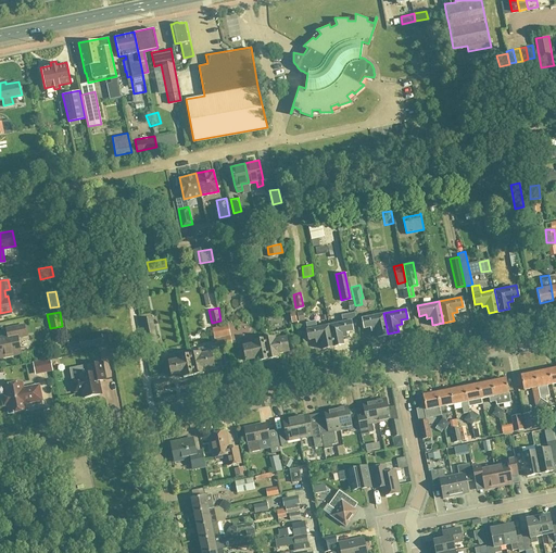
[(341,314),(342,321),(328,324),(332,346),(343,343),(341,336),(346,335),(345,331),(352,329),(350,319),(349,313),(341,314)]
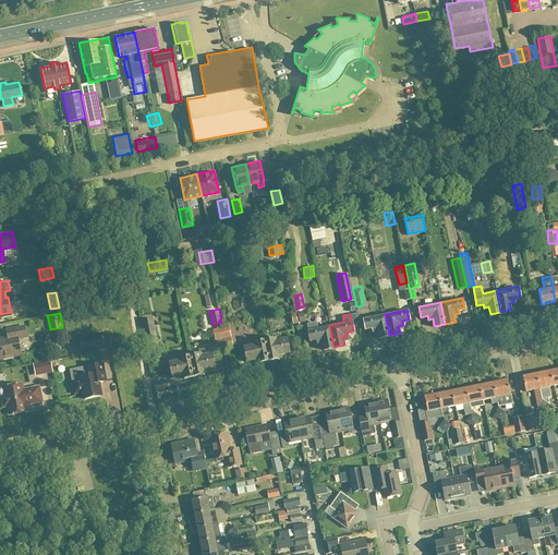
[(389,335),(385,314),(363,318),(365,328),(372,327),(373,332),(377,330),(379,337),(389,335)]
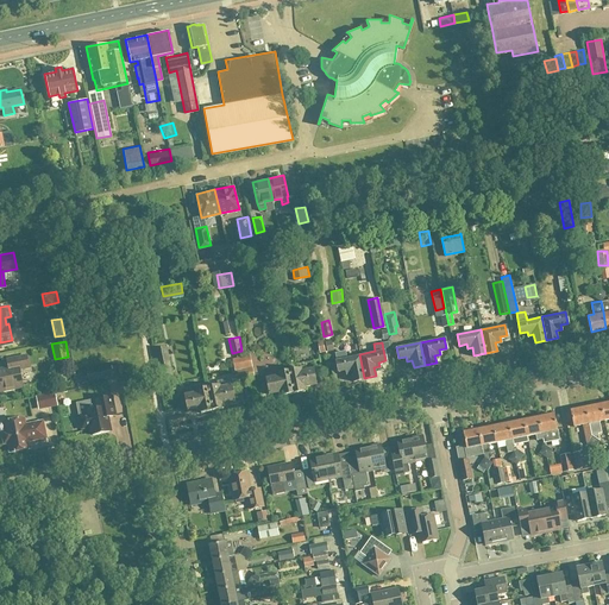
[(29,365),(26,354),(6,358),(8,366),(0,367),(0,389),(23,385),(19,367),(29,365)]
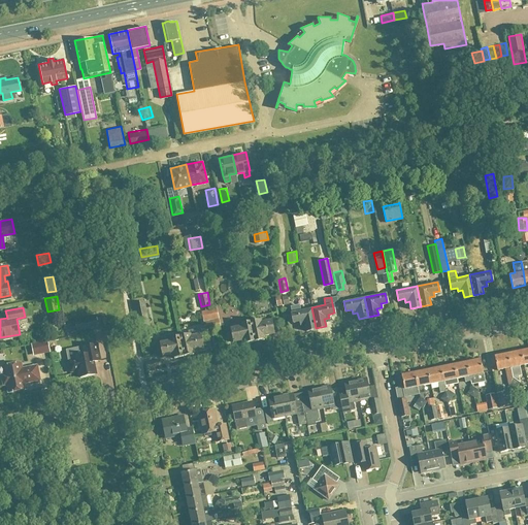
[(143,307),(135,309),(138,322),(146,320),(143,307)]
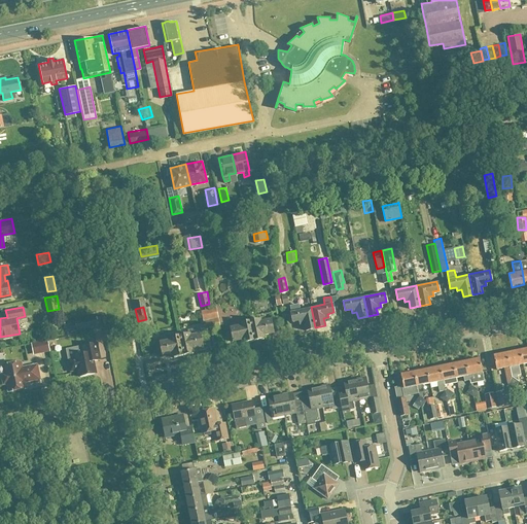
[(315,327),(311,307),(290,311),(292,320),(299,319),(300,323),(304,322),(305,329),(315,327)]
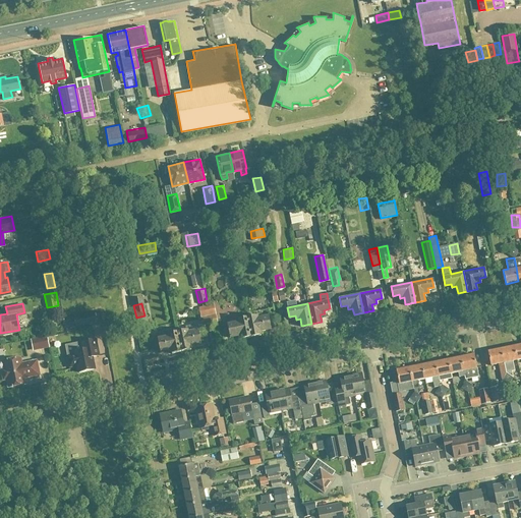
[(206,323),(211,321),(209,313),(210,313),(208,304),(198,306),(201,323),(205,322),(206,323)]
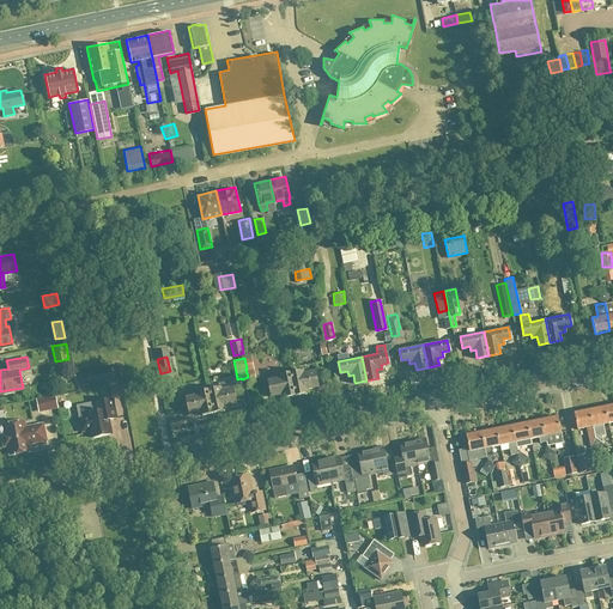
[(86,370),(89,382),(113,377),(110,365),(86,370)]
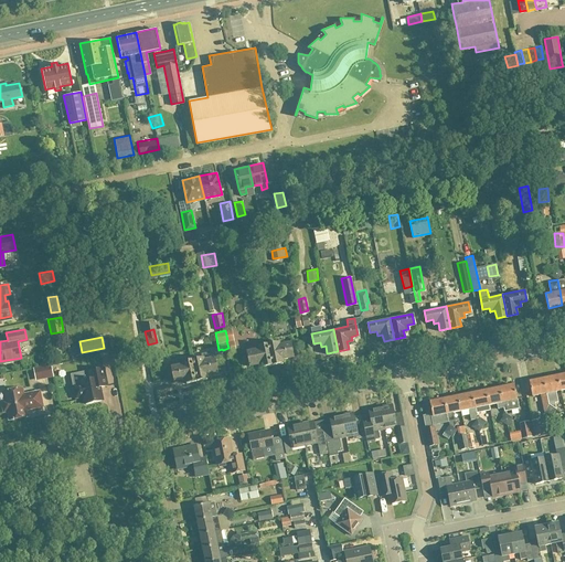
[(278,341),(267,343),(272,364),(283,362),(281,358),(294,356),(290,341),(279,343),(278,341)]
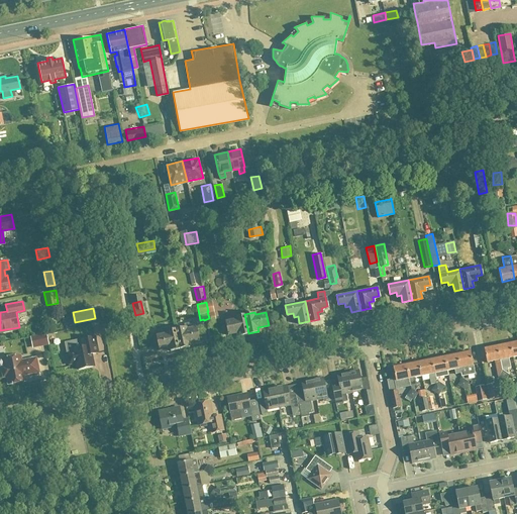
[(248,333),(244,314),(235,316),(236,318),(225,321),(227,333),(238,331),(239,335),(248,333)]
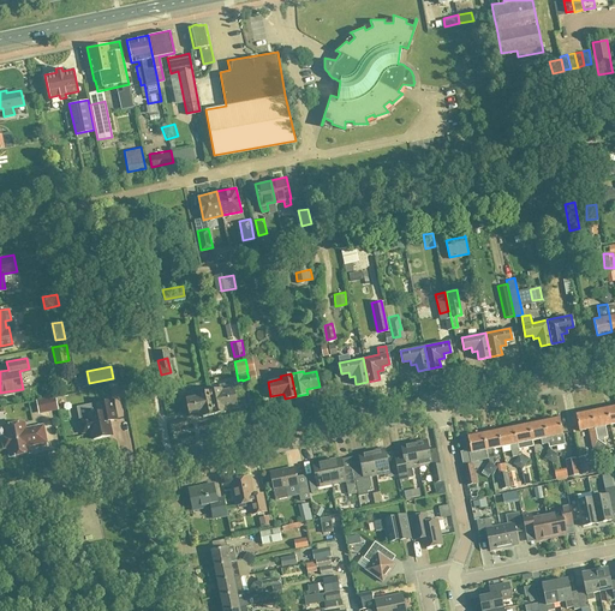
[(209,390),(212,401),(214,413),(225,411),(224,406),(237,403),(232,381),(219,384),(219,388),(209,390)]
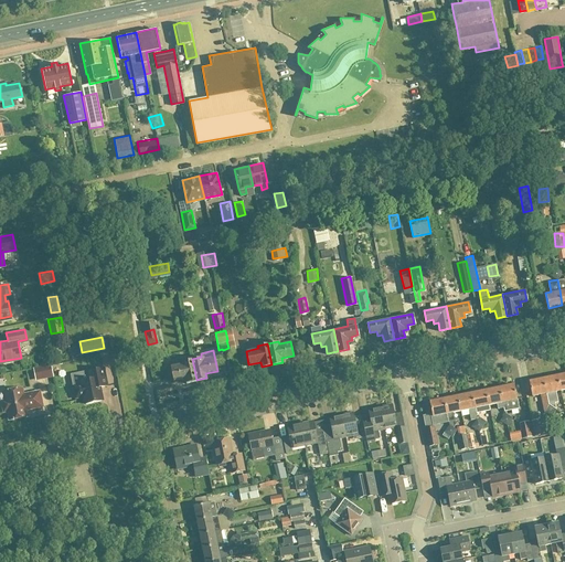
[(185,382),(196,380),(194,369),(192,359),(182,361),(181,357),(174,358),(177,366),(170,367),(173,381),(184,378),(185,382)]
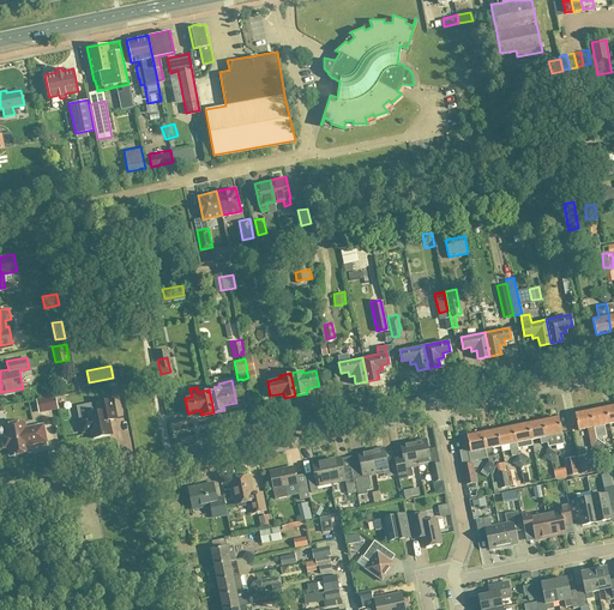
[(58,406),(55,394),(36,398),(38,410),(58,406)]
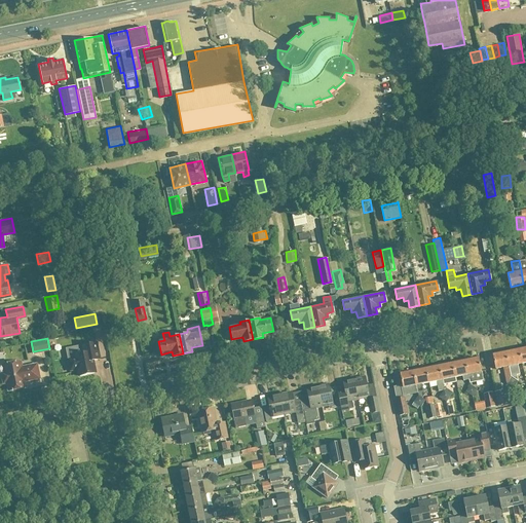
[(95,371),(92,359),(100,358),(96,341),(81,343),(83,351),(75,353),(76,357),(68,358),(70,369),(78,367),(79,374),(95,371)]
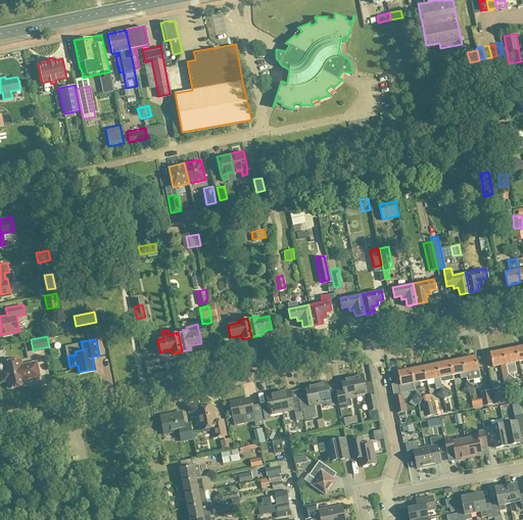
[(504,348),(508,373),(512,376),(514,375),(514,373),(517,372),(515,362),(519,361),(516,346),(504,348)]
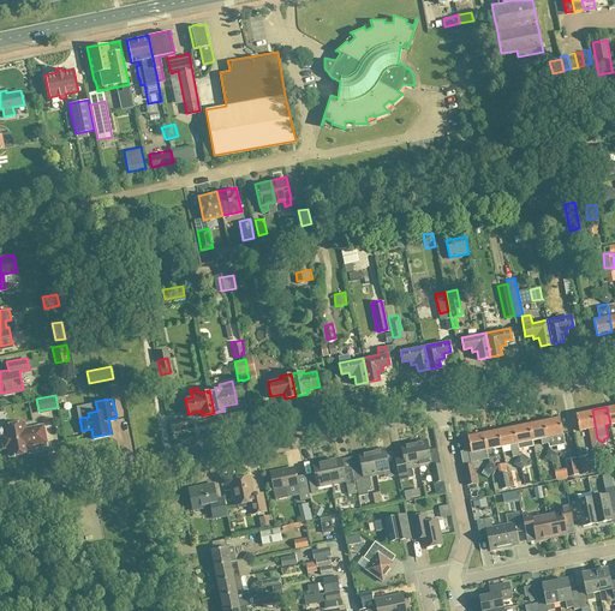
[(597,438),(592,409),(577,413),(580,430),(589,429),(592,447),(601,451),(603,448),(595,443),(597,438)]
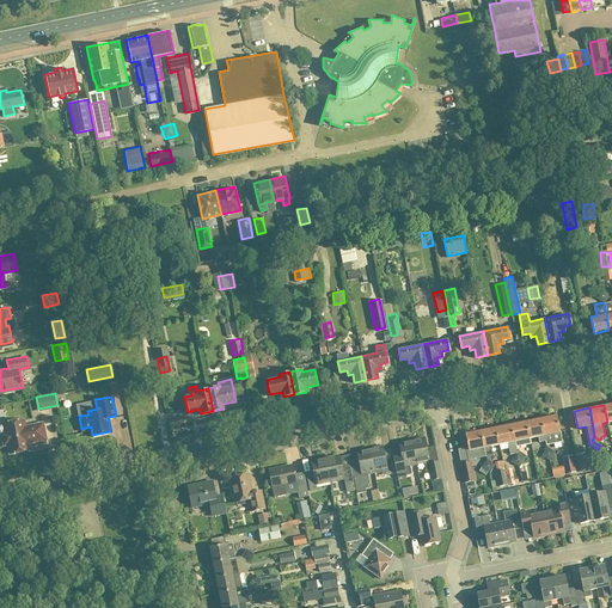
[(562,440),(557,415),(542,418),(545,440),(546,443),(562,440)]
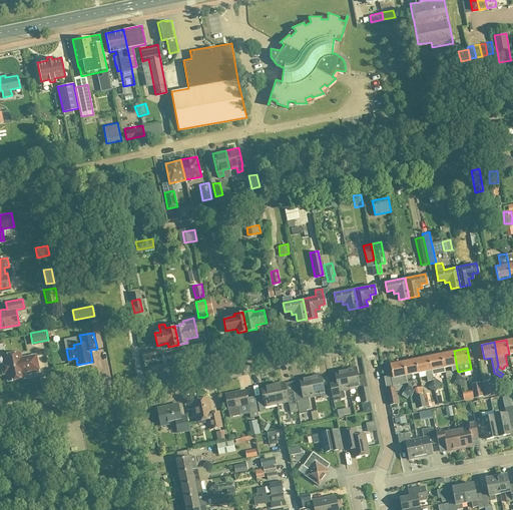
[(19,351),(3,354),(5,362),(2,363),(3,372),(6,371),(8,379),(24,376),(23,370),(38,367),(35,354),(20,357),(19,351)]
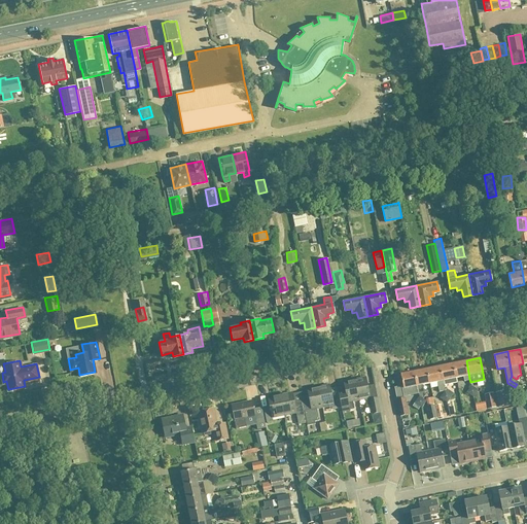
[(469,379),(466,360),(454,362),(456,377),(463,376),(464,380),(469,379)]
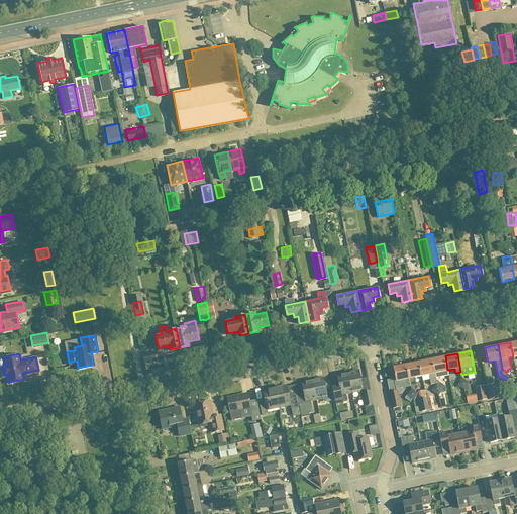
[(448,374),(447,370),(445,355),(432,358),(435,376),(448,374)]
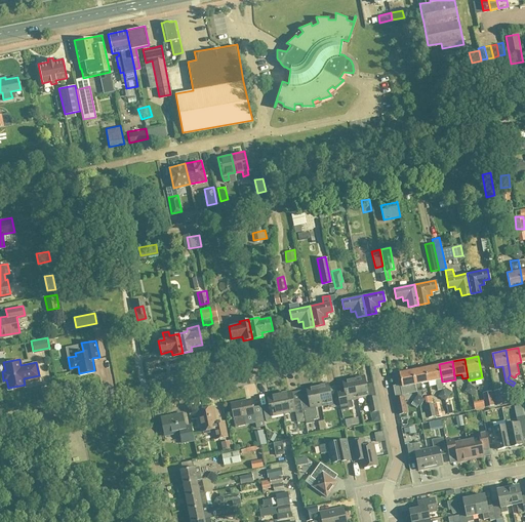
[(442,382),(439,364),(426,366),(429,380),(429,385),(436,383),(437,389),(443,388),(442,382)]
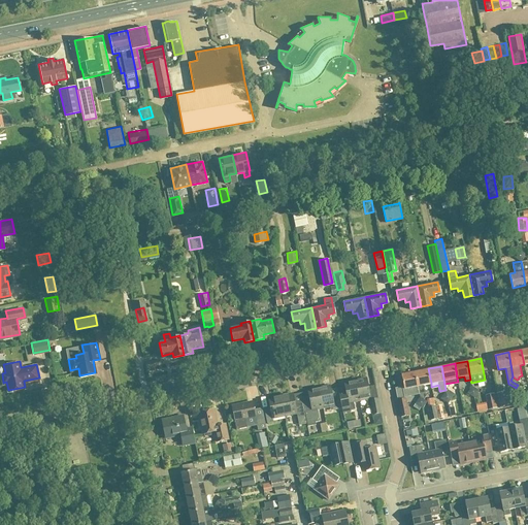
[(420,392),(419,392),(420,396),(424,398),(426,395),(424,385),(431,383),(428,368),(415,371),(420,392)]
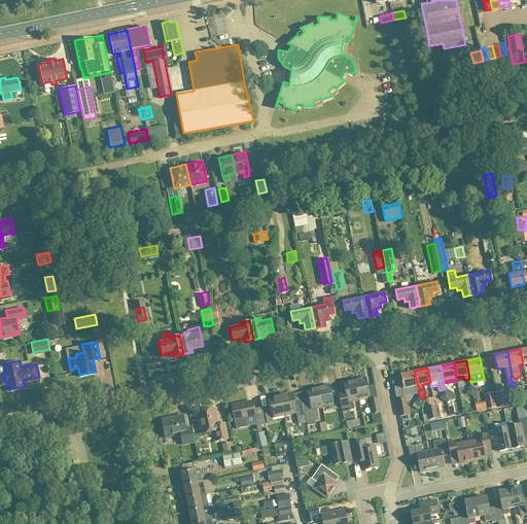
[(419,391),(414,371),(400,373),(403,386),(401,387),(403,394),(418,391),(419,391)]
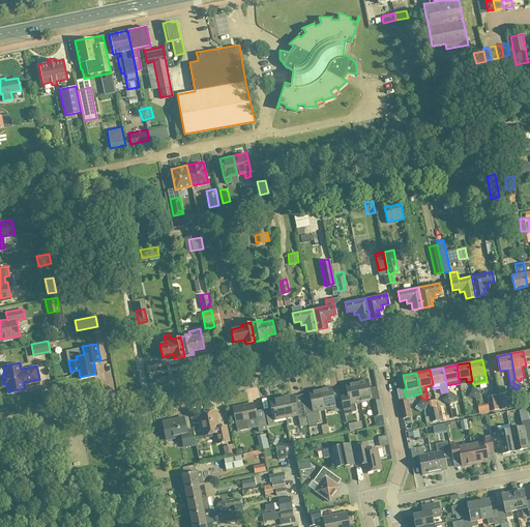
[(382,413),(379,399),(378,399),(372,400),(367,378),(356,380),(360,401),(366,400),(369,407),(373,406),(375,415),(382,413)]
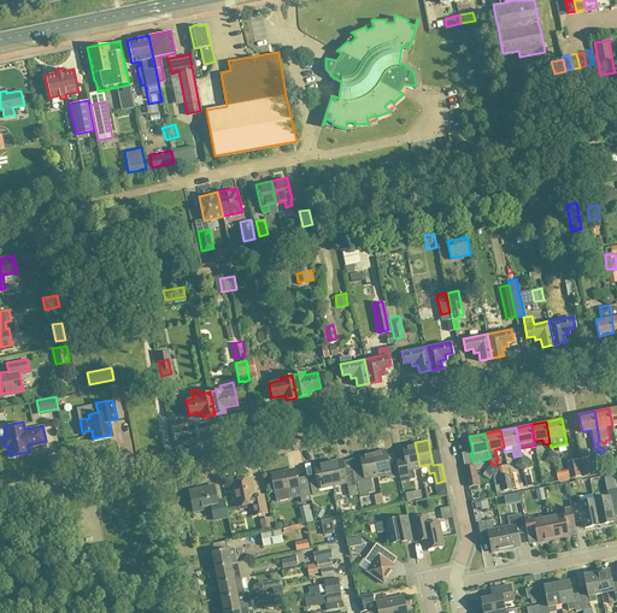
[(419,466),(415,442),(401,444),(405,461),(398,464),(399,475),(400,478),(413,476),(412,467),(419,466)]
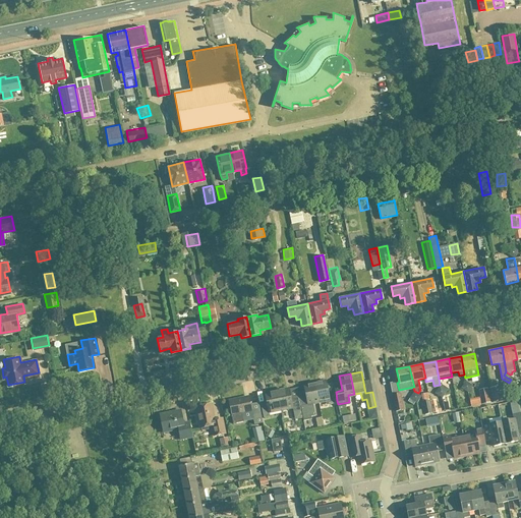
[(330,402),(337,401),(336,392),(329,393),(326,379),(314,381),(319,401),(329,399),(330,402)]
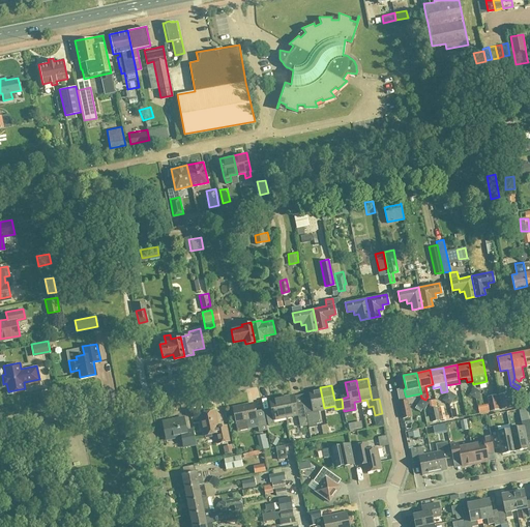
[(324,408),(320,387),(308,390),(311,402),(303,403),(305,415),(307,427),(316,425),(316,422),(320,421),(317,409),(324,408)]
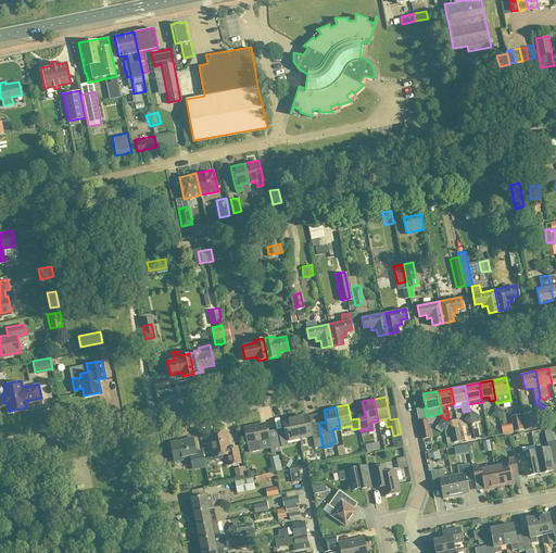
[(526,427),(533,426),(530,411),(522,413),(526,427)]
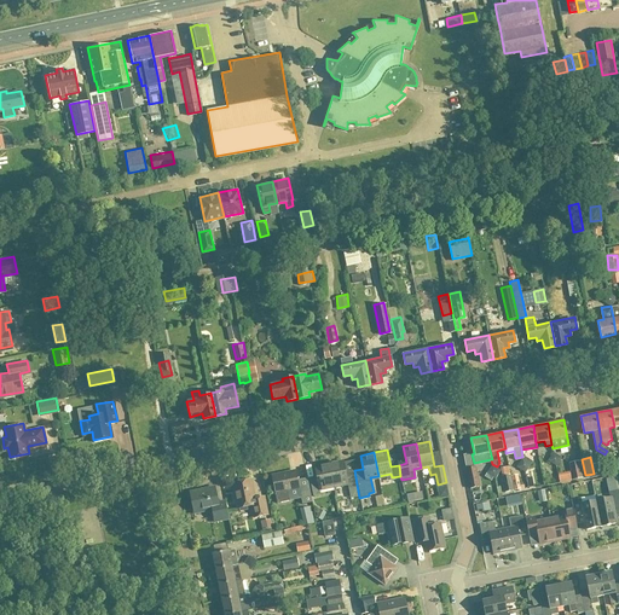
[(357,485),(354,470),(346,473),(343,459),(329,462),(334,486),(347,482),(348,487),(357,485)]
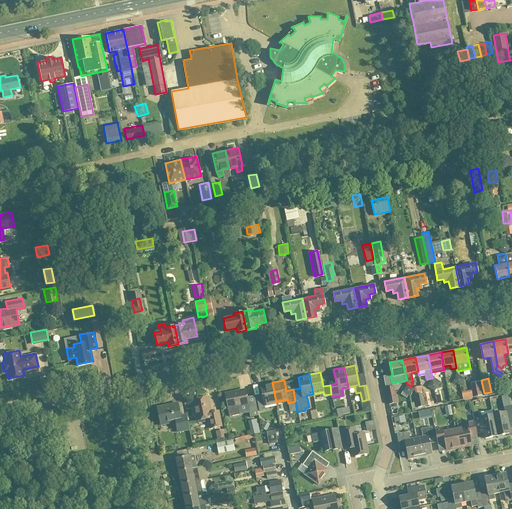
[(474,395),(481,394),(478,380),(472,381),(474,395)]
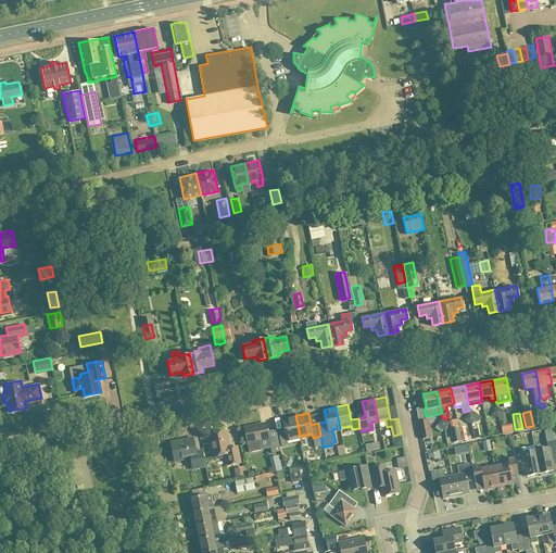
[(300,437),(295,415),(282,418),(285,430),(278,431),(281,444),(288,443),(287,439),(300,437)]
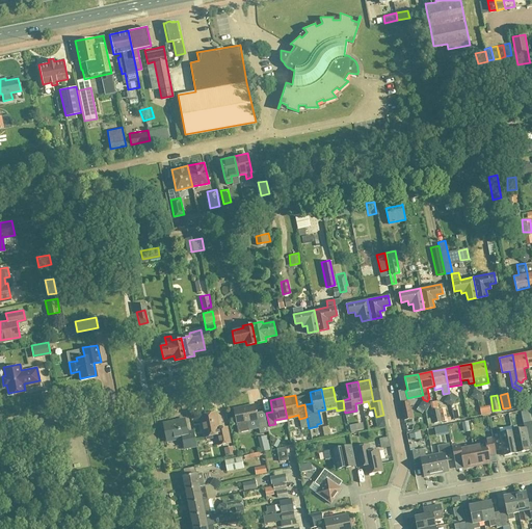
[(404,419),(413,417),(409,400),(401,402),(404,419)]
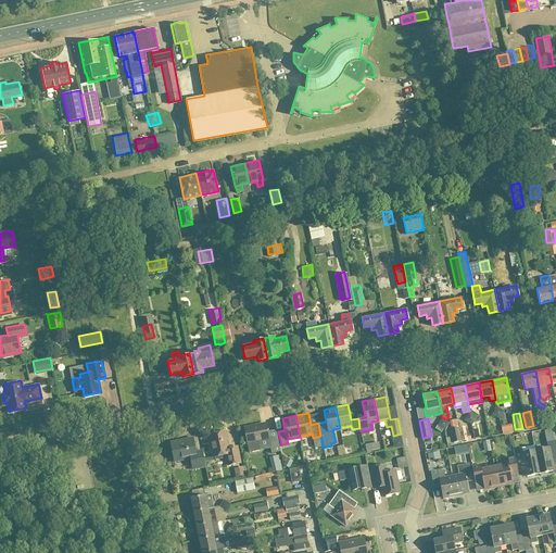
[(269,443),(278,441),(276,428),(267,430),(265,422),(243,426),(247,442),(268,438),(269,443)]
